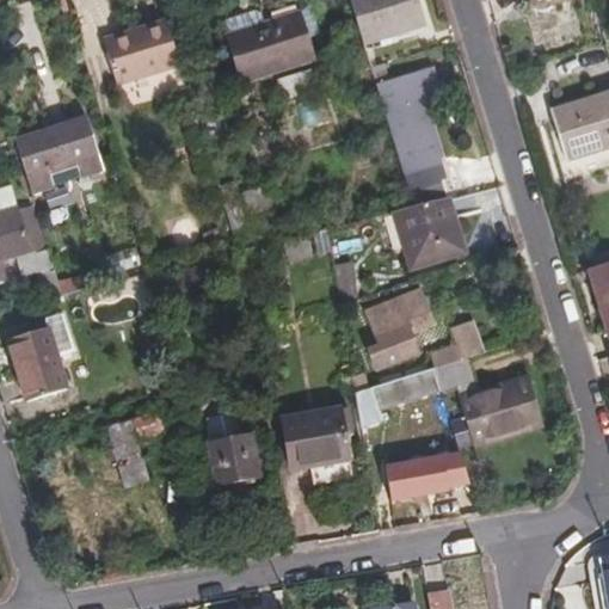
[(350,0),(363,43),(426,24),(419,0),(350,0)]
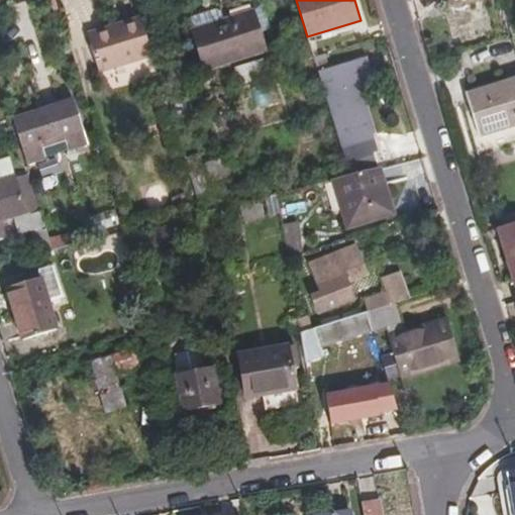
[(252,11),(192,29),(204,69),(264,48),(252,11)]
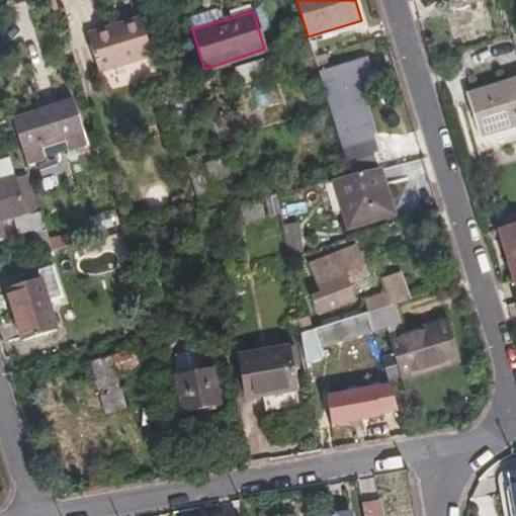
[(154,52),(142,14),(102,25),(104,31),(90,35),(100,68),(154,52)]
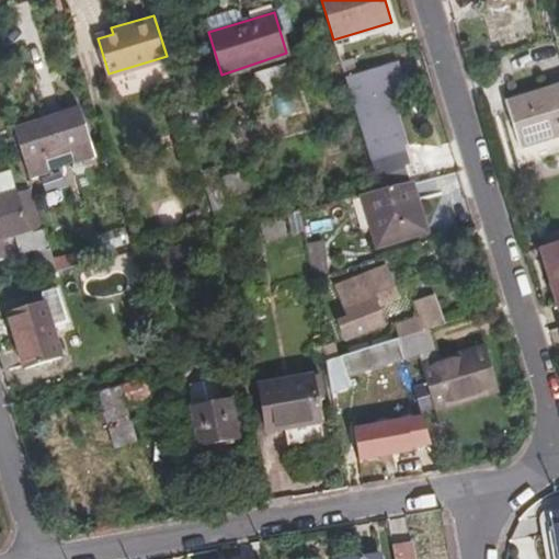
[(344,76),(379,187),(407,181),(401,161),(405,160),(400,141),(405,140),(388,86),(399,82),(392,61),(344,76)]
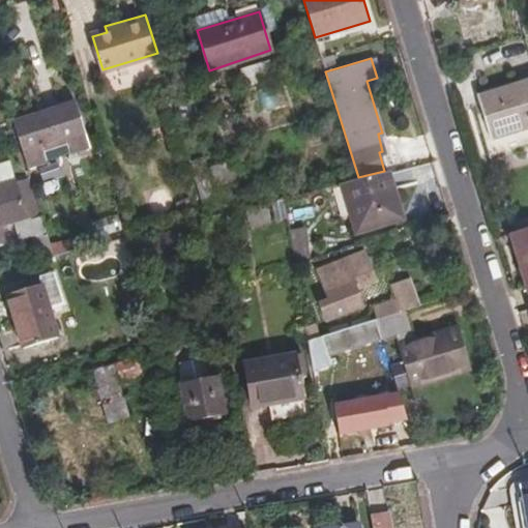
[(527,79),(479,93),(492,137),(527,126),(527,79)]
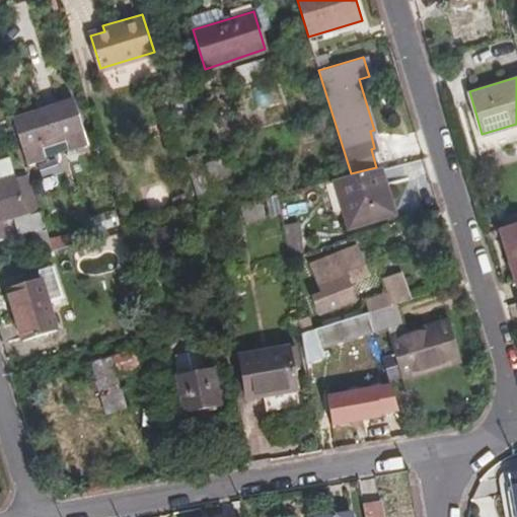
[(74,98),(12,117),(16,133),(25,161),(87,143),(74,98)]
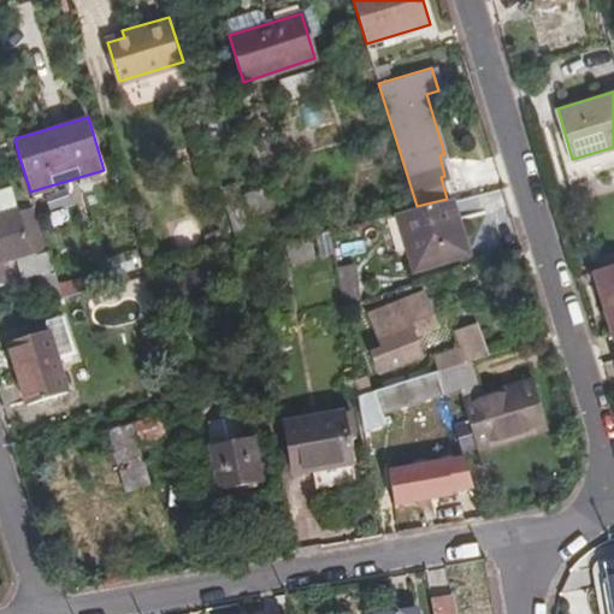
[(11,190),(0,193),(0,263),(31,253),(11,190)]
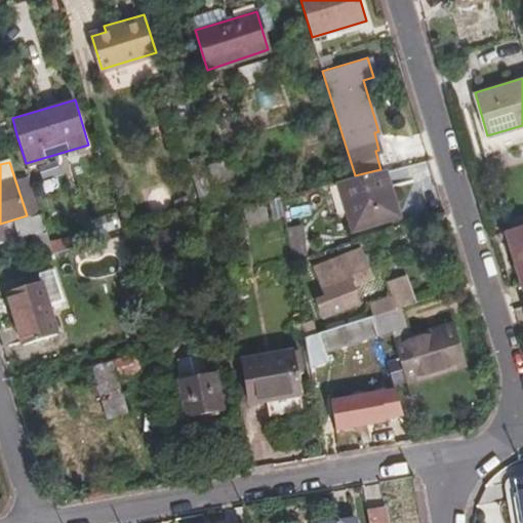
[(355,175),(339,180),(352,226),(396,213),(384,168),(380,169),(355,175)]
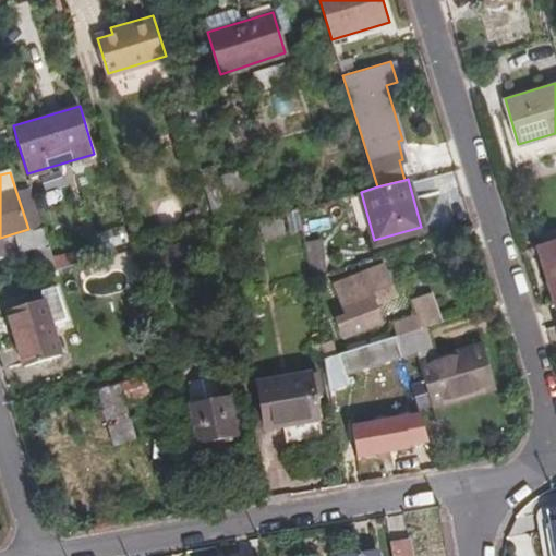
[(555,239),(539,244),(555,299),(555,239)]
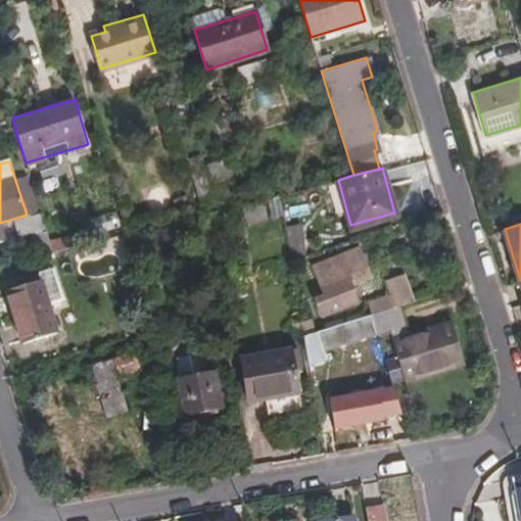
[(34,235),(40,254),(52,251),(46,231),(34,235)]
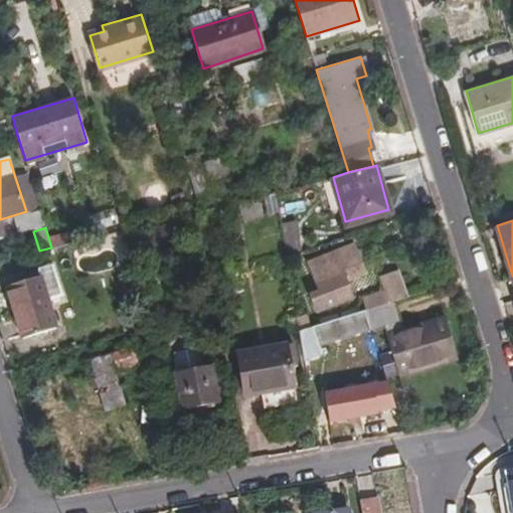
[(350,245),(309,262),(318,288),(309,292),(316,310),(347,297),(340,280),(360,272),(350,245)]
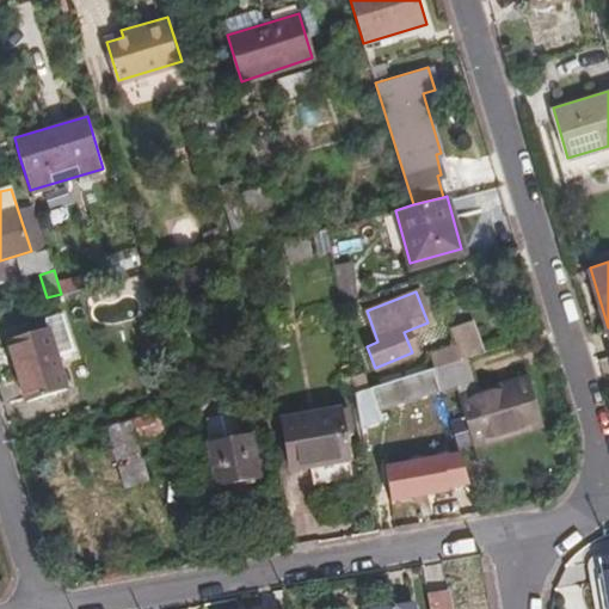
[(48,326),(8,339),(29,399),(67,388),(57,354),(74,349),(62,314),(45,319),(48,326)]
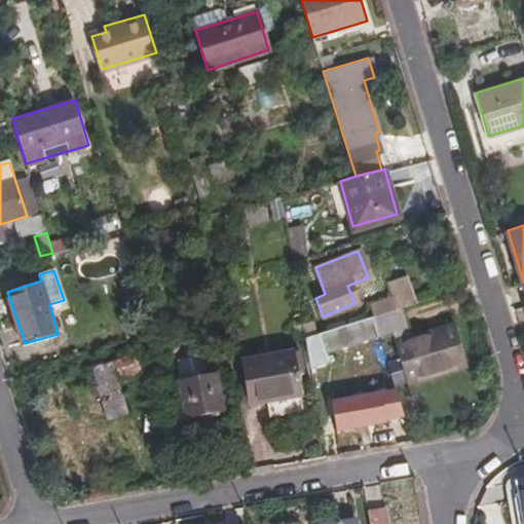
[(391,296),(396,308),(402,306),(415,302),(406,274),(386,281),(391,296)]
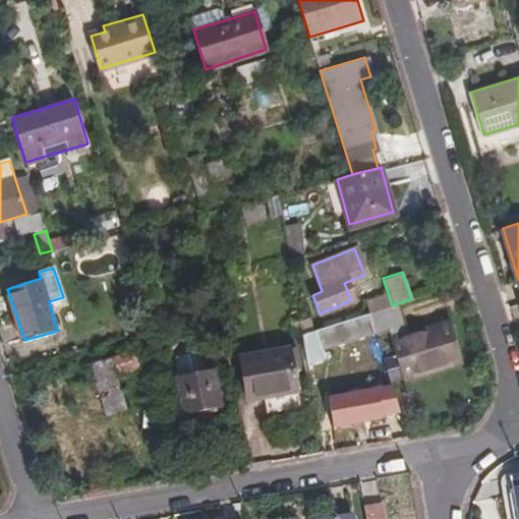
[(392,305),(388,293),(370,299),(376,310),(392,305)]
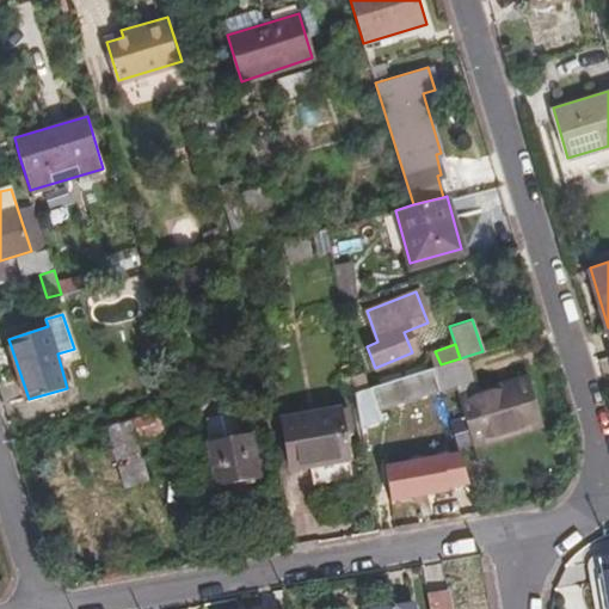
[(441,389),(442,392),(456,387),(474,444),(543,424),(528,376),(479,392),(467,356),(460,358),(441,364),(435,367),(441,389)]
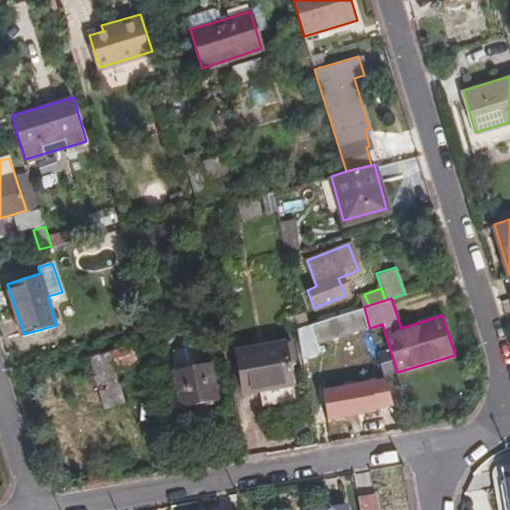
[(312,323),(316,342),(369,326),(364,307),(312,323)]
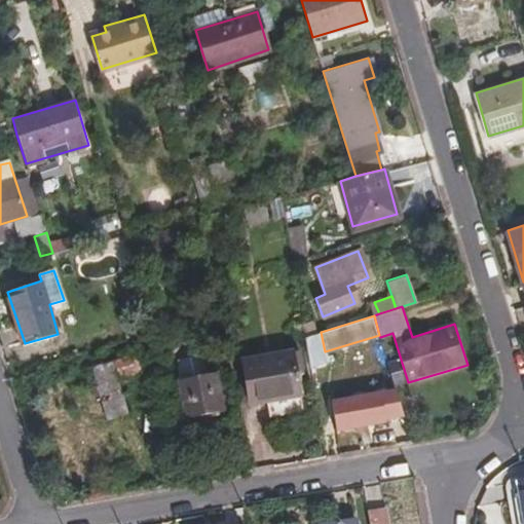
[(306,336),(311,366),(327,362),(325,351),(321,332),(306,336)]
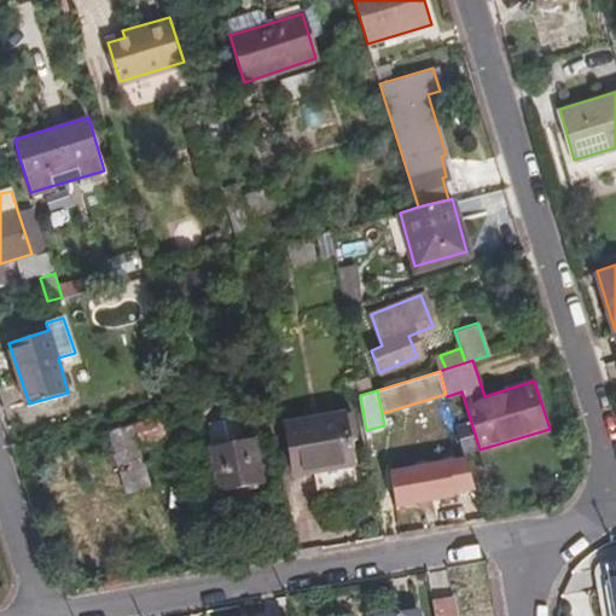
[(346,414),(288,424),(295,474),(354,464),(346,414)]
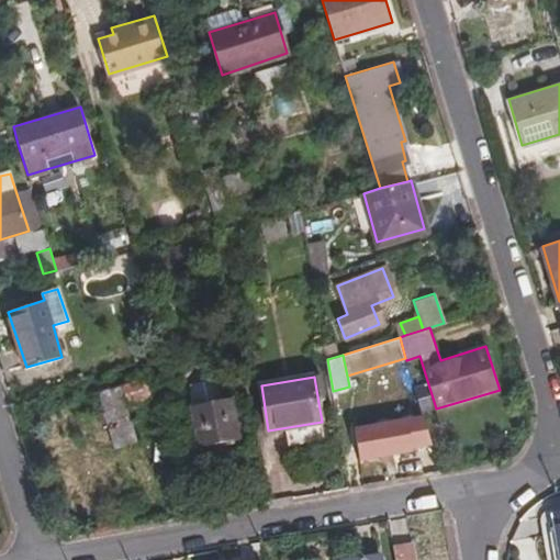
[(146,378),(100,393),(116,447),(136,439),(125,403),(152,394),(146,378)]
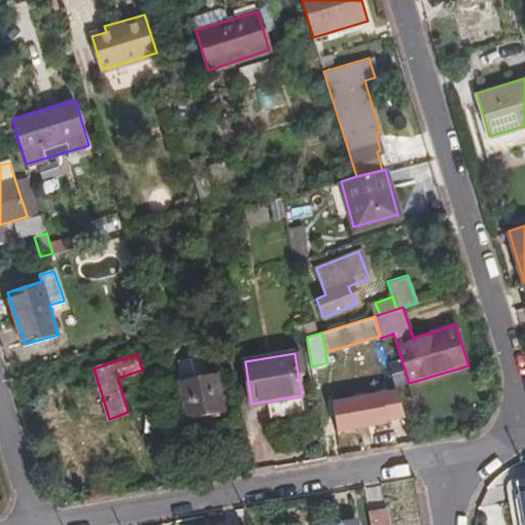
[(218,375),(182,383),(189,417),(225,409),(218,375)]
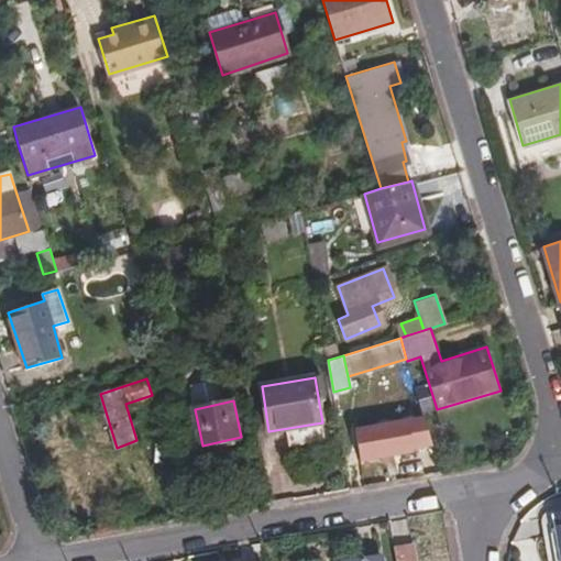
[(406,424),(382,427),(384,437),(407,432),(406,424)]
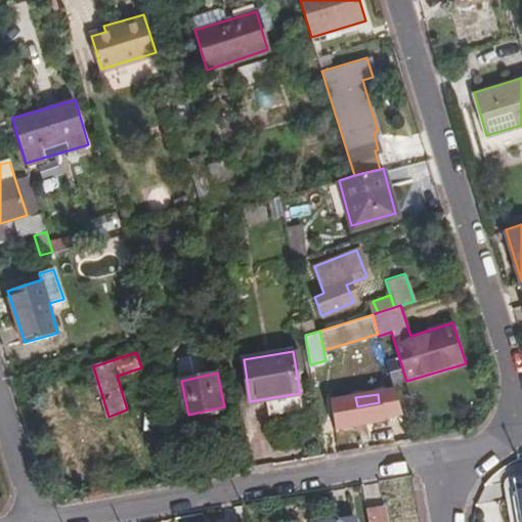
[(357,406),(355,397),(337,400),(339,409),(331,410),(335,429),(381,421),(379,402),(357,406)]
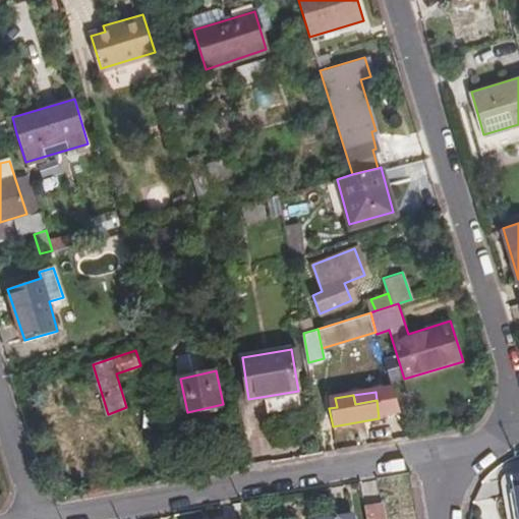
[(518,476),(514,477),(516,494),(504,497),(507,518),(518,518),(518,476)]
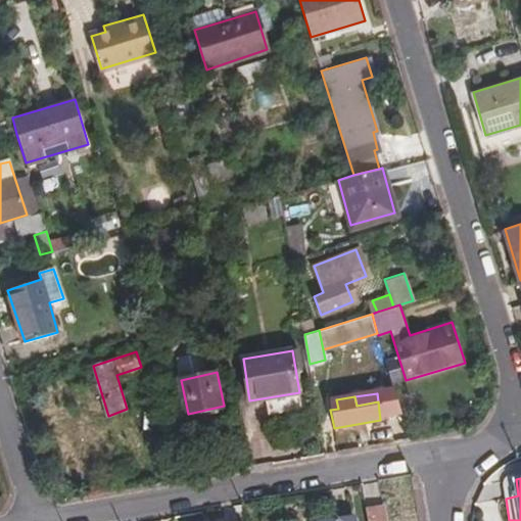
[(387,520),(384,507),(368,510),(369,520),(387,520)]
